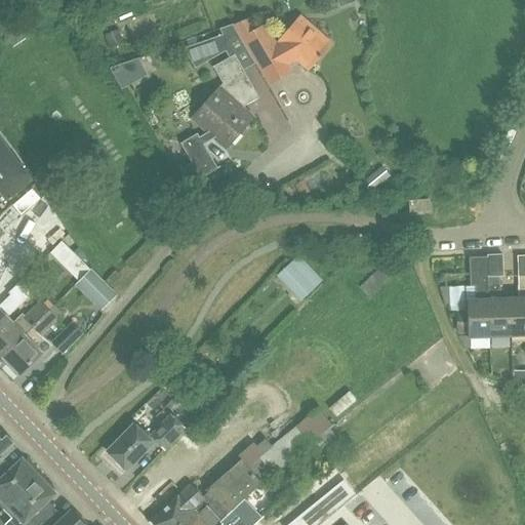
[(330,43),(300,17),(279,42),(264,26),(255,30),(249,18),(232,25),(267,84),(290,71),(287,65),(297,58),(309,68),(330,43)]
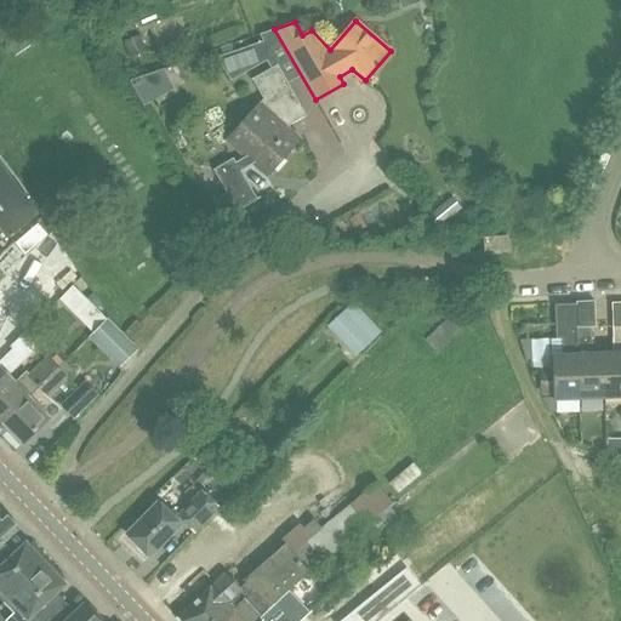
[(267,60),(268,47),(263,40),(217,56),(231,80),(267,60)]
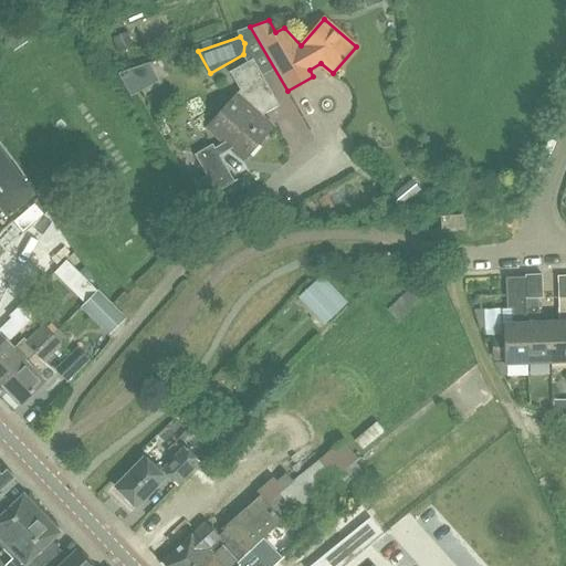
[(205,129),(221,144),(215,148),(212,144),(195,155),(207,175),(194,182),(203,199),(234,181),(219,155),(228,149),(242,161),(249,155),(273,127),(262,116),(264,113),(279,105),(252,59),(229,72),(239,91),(205,129)]
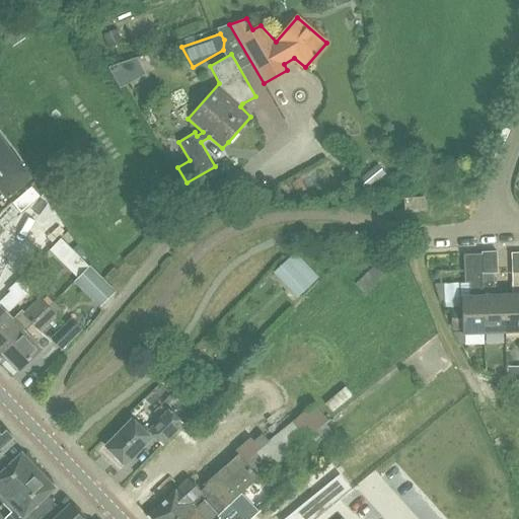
[(0,189),(7,198),(32,177),(1,137),(0,137),(0,189)]
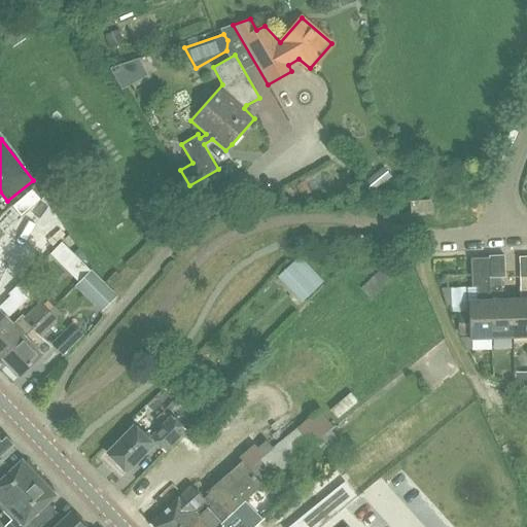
[(411,213),(430,212),(429,200),(410,201),(411,213)]
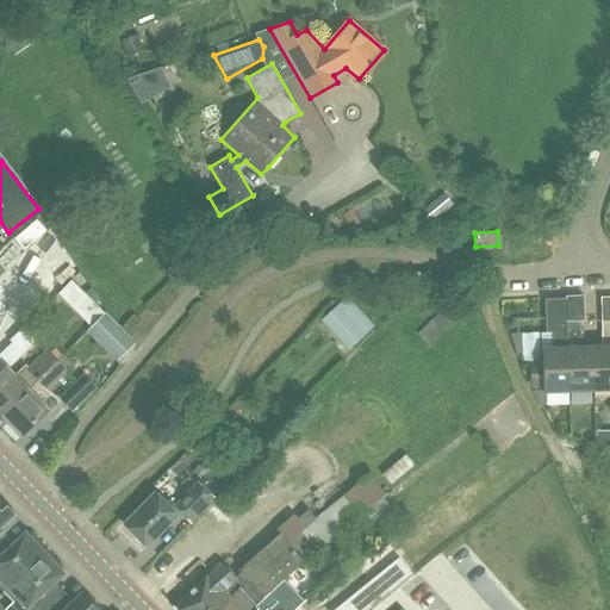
[(565,296),(570,392),(592,391),(591,346),(580,347),(579,321),(585,321),(584,294),(565,296)]
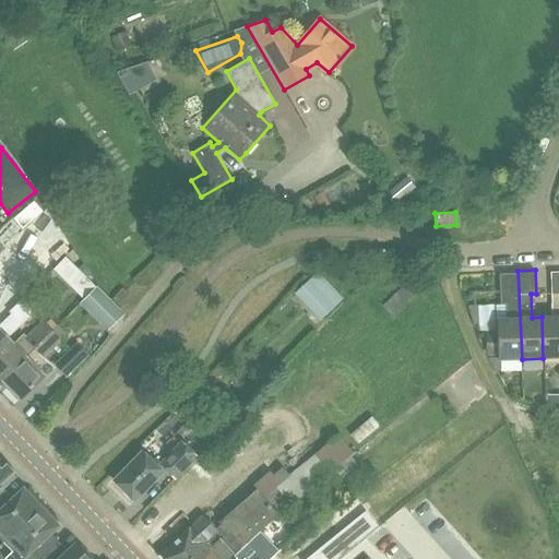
[(80,271),(68,283),(84,299),(96,287),(87,280),(80,271)]
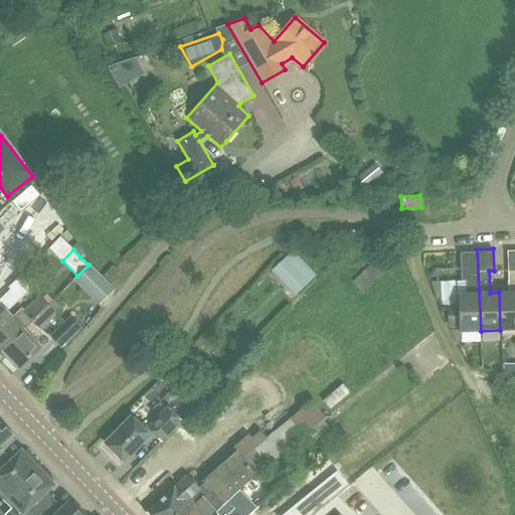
[(459,325),(459,331),(481,331),(477,249),(477,251),(460,251),(461,280),(466,280),(466,294),(458,294),(458,306),(448,306),(449,326),(459,325)]
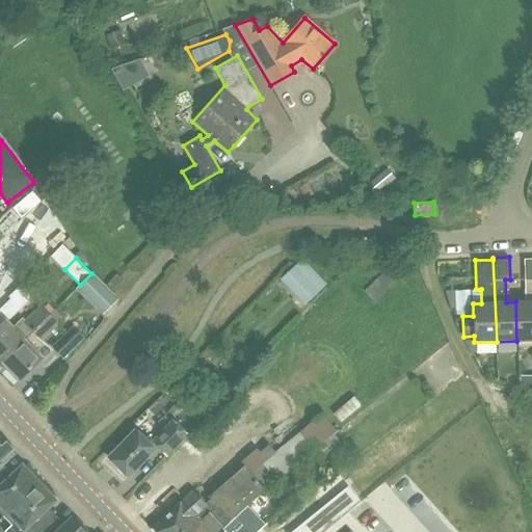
[(326,285),(303,259),(281,280),(303,306),(326,285)]
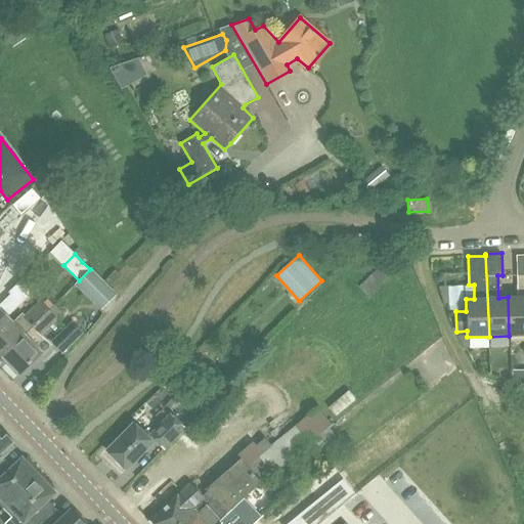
[(368,297),(397,269),(387,259),(358,287),(368,297)]
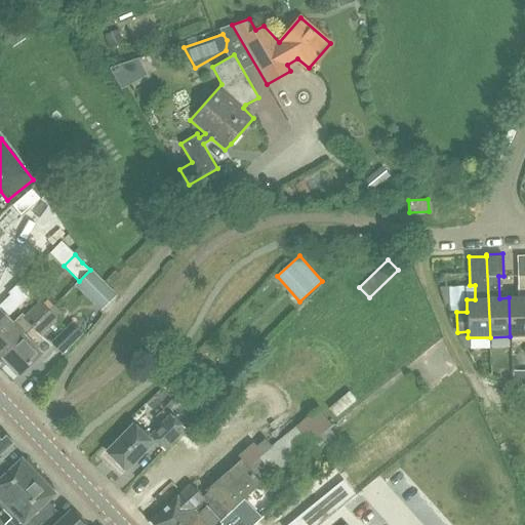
[(79,281),(76,285),(101,310),(115,294),(90,270),(79,281)]
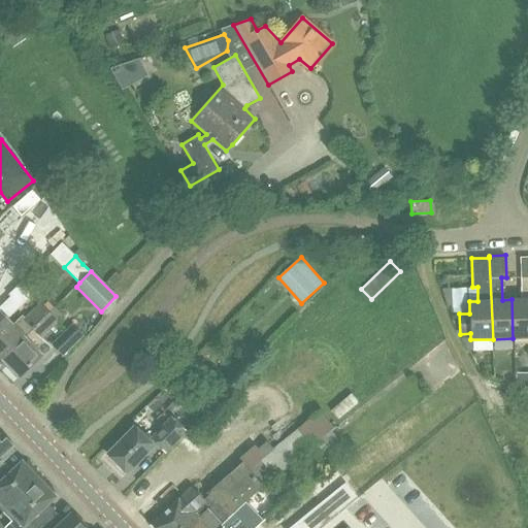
[(512,299),(513,338),(527,337),(527,275),(521,276),(521,299),(512,299)]
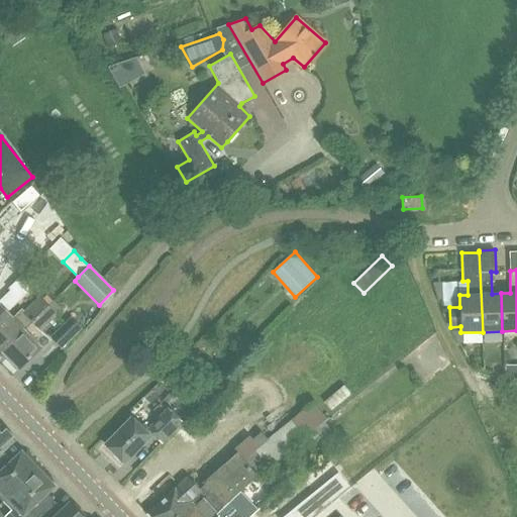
[(36,284),(26,274),(10,290),(20,300),(36,284)]
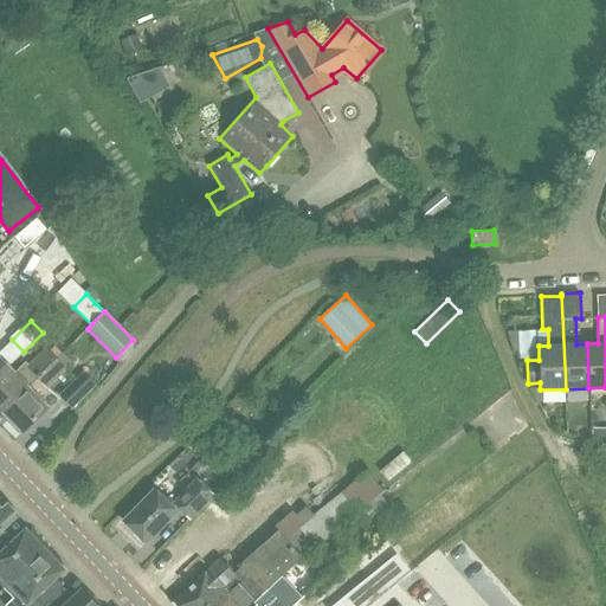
[(0,371),(0,408),(1,411),(57,359),(46,348),(28,366),(25,362),(14,373),(7,365),(0,371)]
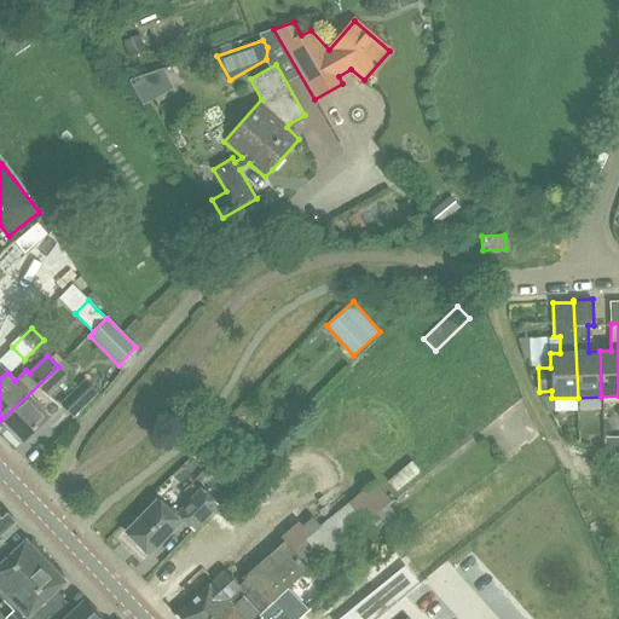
[(48,395),(68,377),(58,366),(1,420),(23,441),(48,416),(38,405),(47,395),(48,395)]
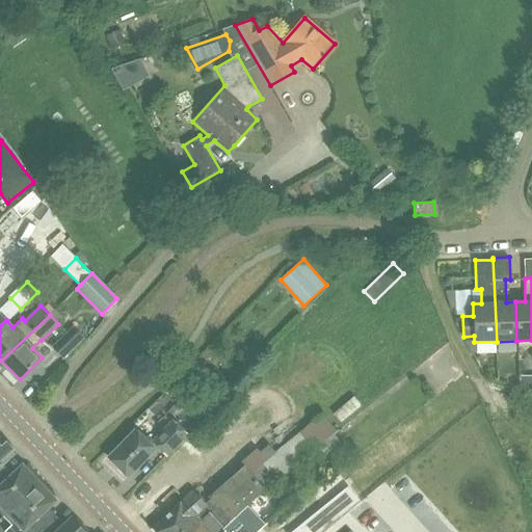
[(63,360),(85,338),(73,325),(51,346),(63,360)]
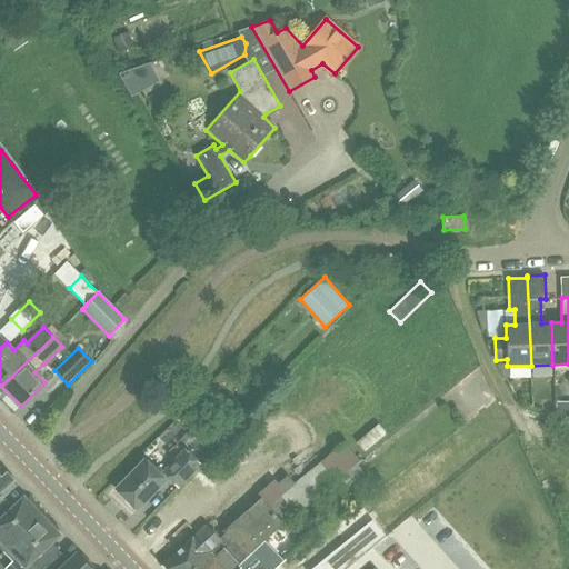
[(336,481),(357,463),(360,460),(345,441),(306,472),(295,458),(281,468),(287,476),(278,483),(275,479),(257,493),(261,498),(223,530),(226,532),(218,539),(206,525),(161,567),(163,568),(233,568),(248,557),(262,543),(336,481)]
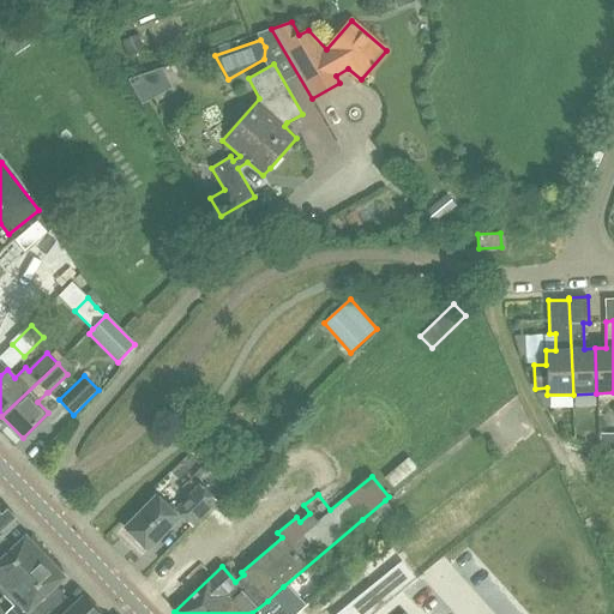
[(192,525),(216,500),(199,486),(178,510),(170,503),(166,507),(156,497),(126,528),(136,537),(136,541),(140,547),(145,547),(148,549),(181,516),(192,525)]
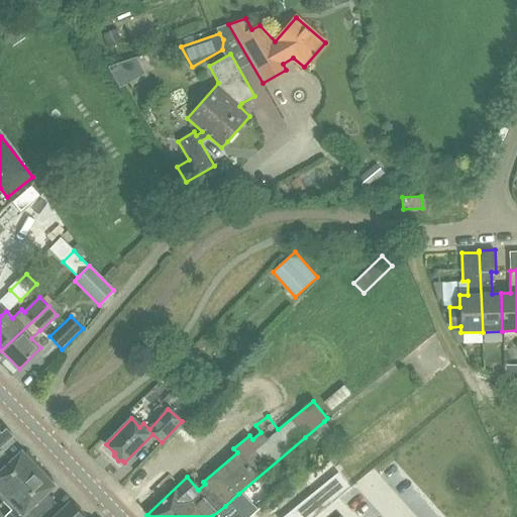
[(312,446),(332,430),(324,421),(305,437),(312,446)]
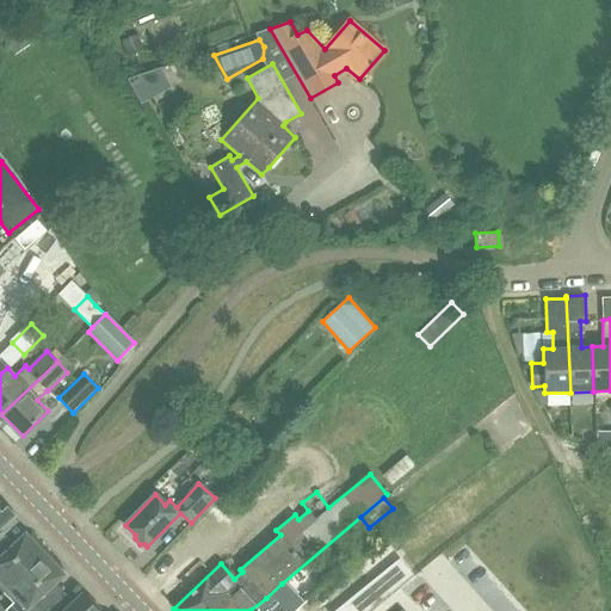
[(0,536),(18,520),(0,503),(0,536)]
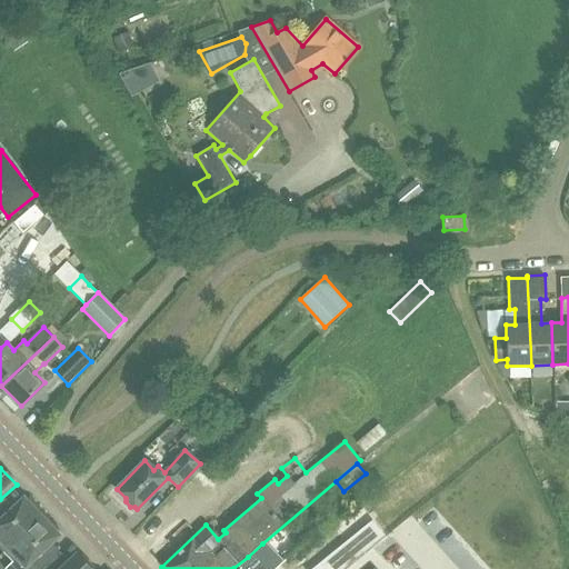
[(0,548),(3,551),(45,513),(30,498),(27,501),(23,498),(0,520),(0,548)]
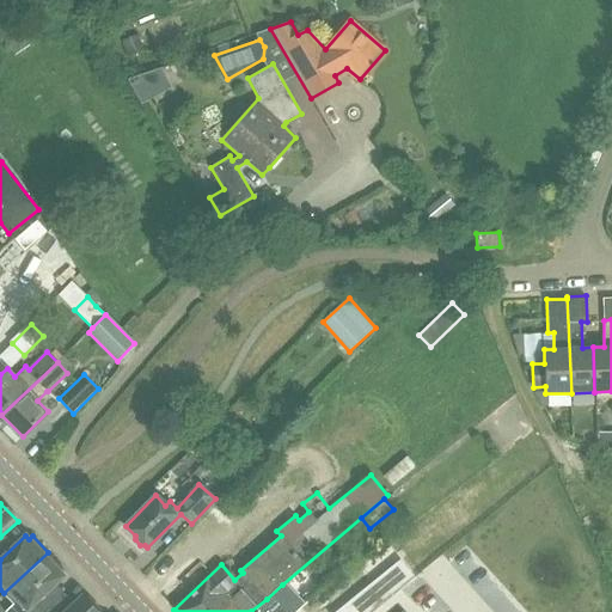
[(6,611),(44,611),(46,611),(36,601),(63,575),(60,573),(63,569),(48,552),(4,593),(13,604),(6,611)]
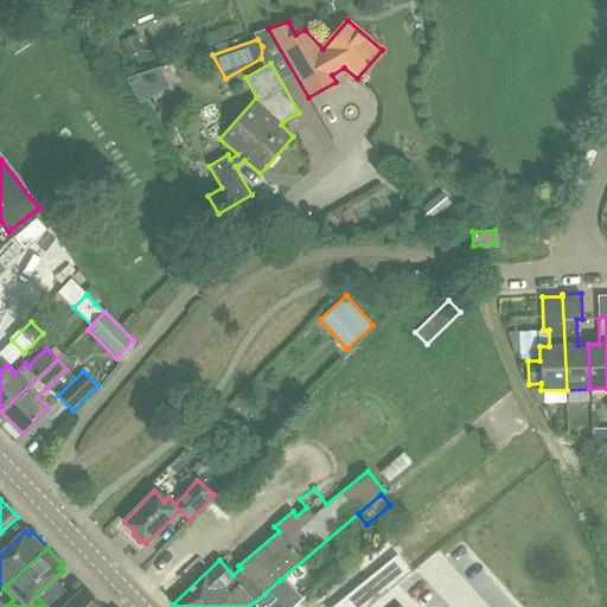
[(343,600),(347,606),(366,606),(409,573),(396,557),(343,600)]
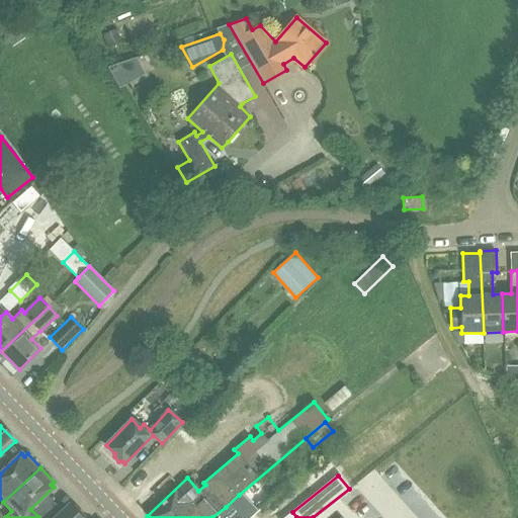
[(83,517),(86,516),(76,505),(73,507),(70,505),(55,517),(45,517),(41,514),(38,517),(37,517),(83,517)]
